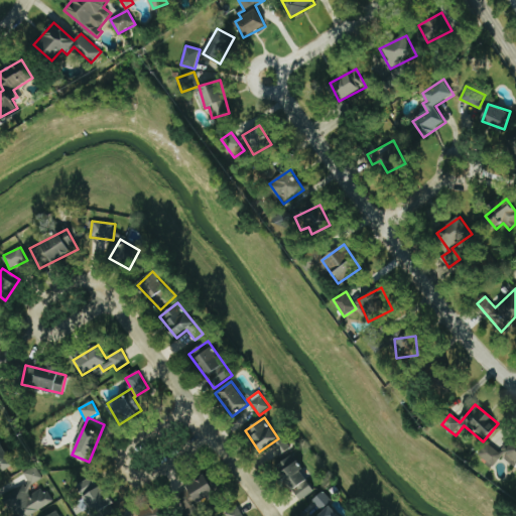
[(273,460),(292,448),(285,436),(266,446),(273,460)]
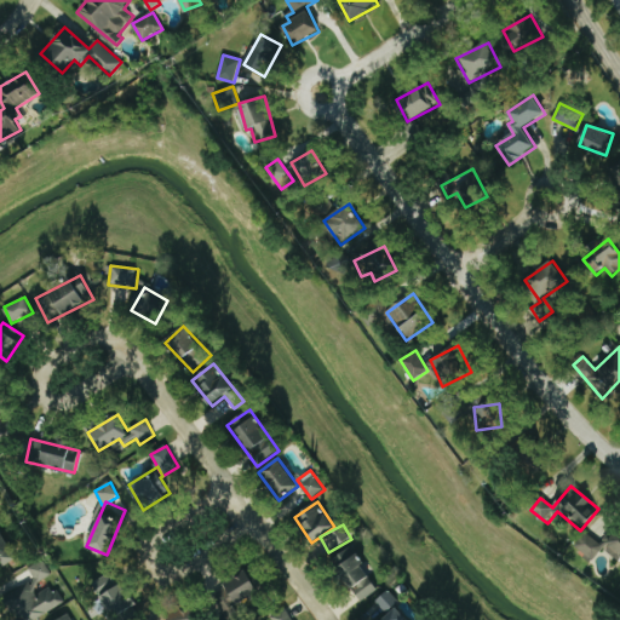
[(619,528),(604,550),(619,561),(619,560),(619,528)]
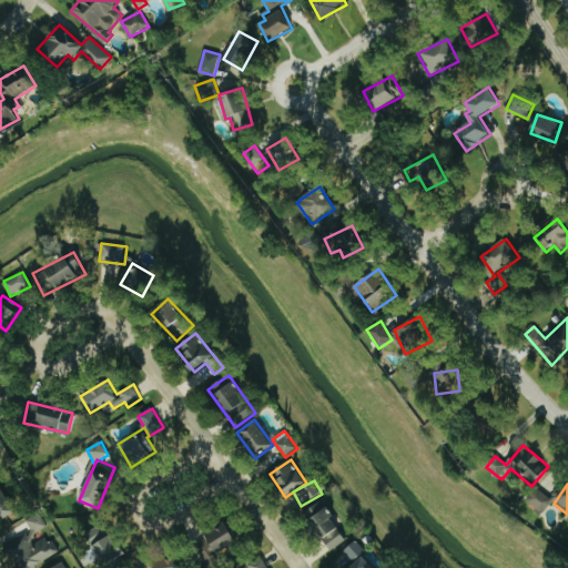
[(0,514),(3,519),(17,511),(0,486),(0,514)]
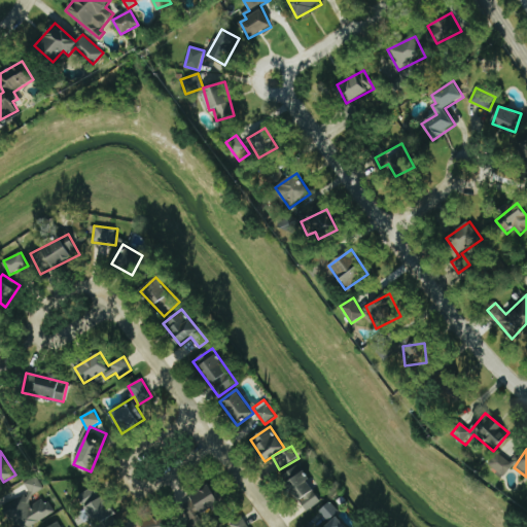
[(514,463),(497,453),(488,466),(505,477),(514,463)]
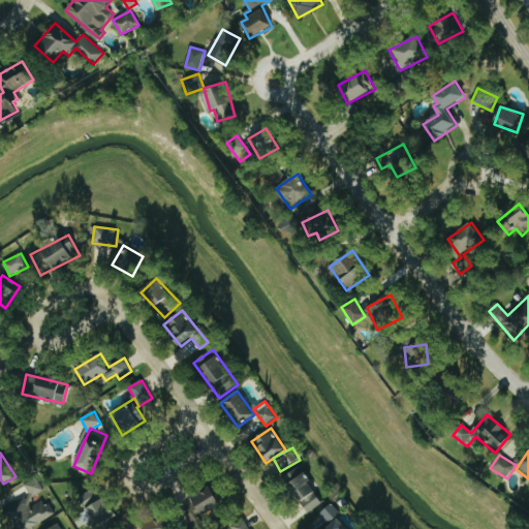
[(324,502),(300,467),(284,478),(309,514),(324,502)]
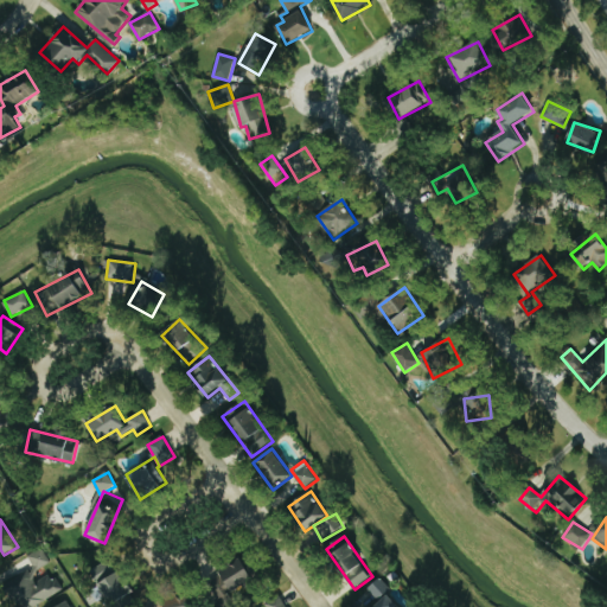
[(33,606),(63,592),(52,574),(38,581),(33,573),(51,563),(43,548),(27,556),(33,567),(5,582),(18,606),(33,606)]
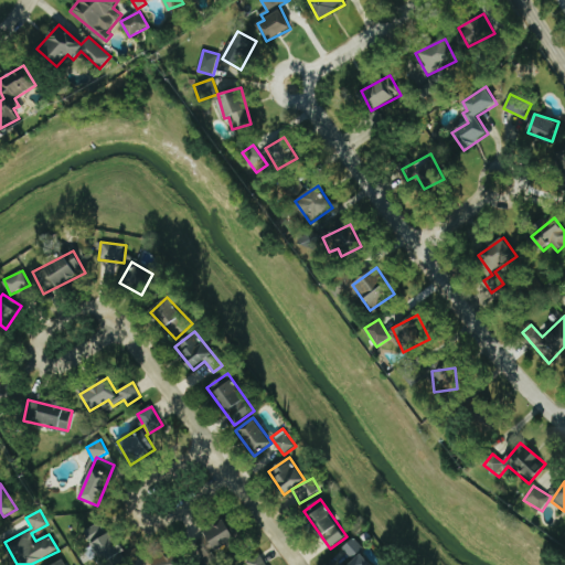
[(83,532),(99,564),(102,564),(121,555),(104,521),(83,532)]
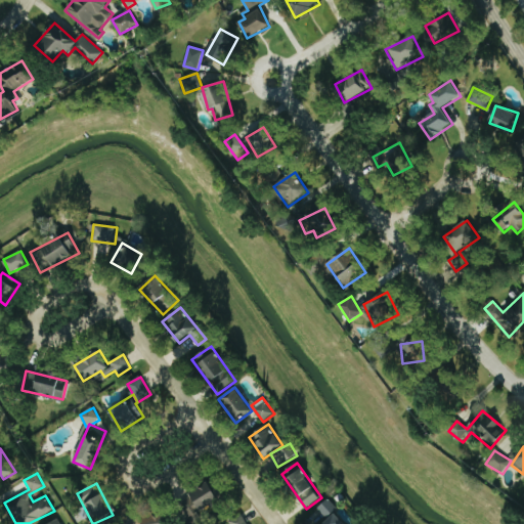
[(191,510),(192,513),(218,501),(210,483),(188,492),(195,508),(191,510)]
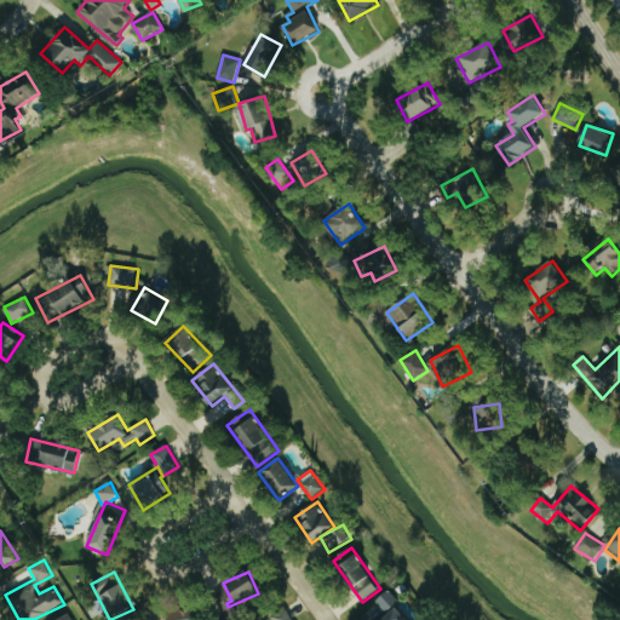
[(388,614),(400,602),(390,590),(377,602),(388,614)]
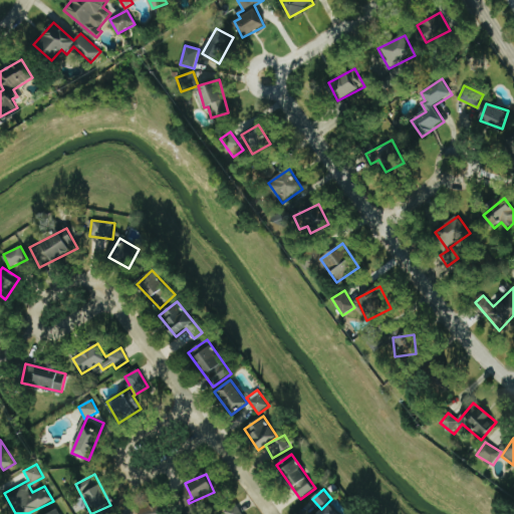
[(224,510),(226,513),(243,513),(237,503),(224,510)]
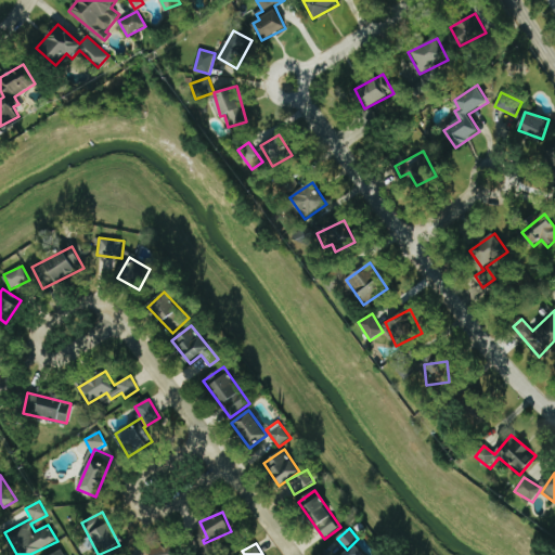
[(365,554),(356,543),(343,554),(365,554)]
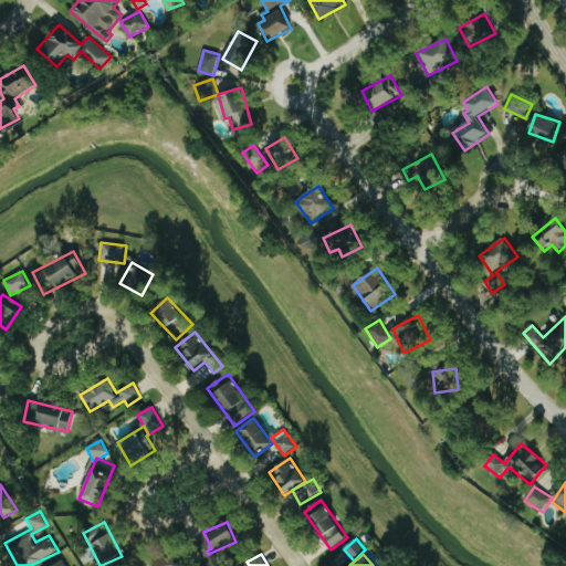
[(178,565),(176,555),(153,559),(154,565),(178,565)]
